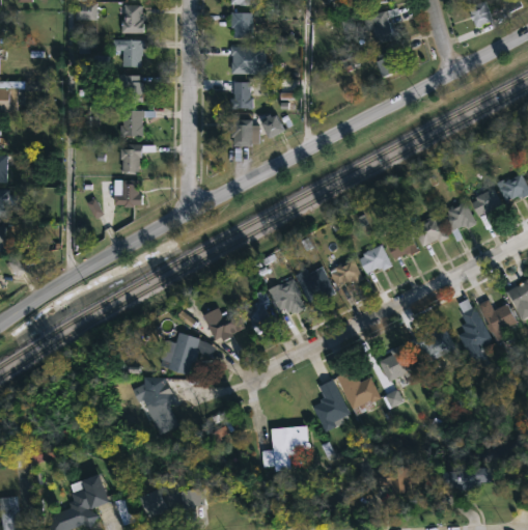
[(235,0),(237,8),(255,8),(254,0),(235,0)]
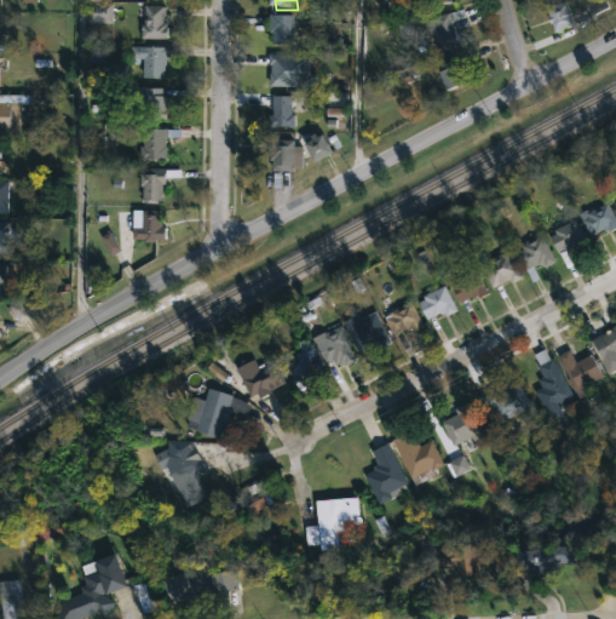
[(566,1),(576,26),(556,33),(550,17),(551,16),(547,9),(566,1)]
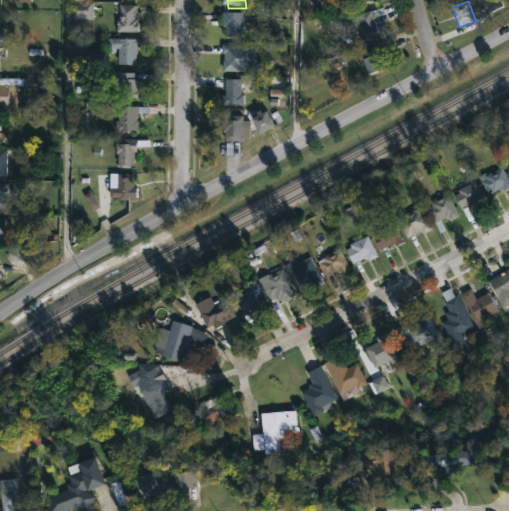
[(94,20),(73,20),(73,3),(94,3),(94,20)]
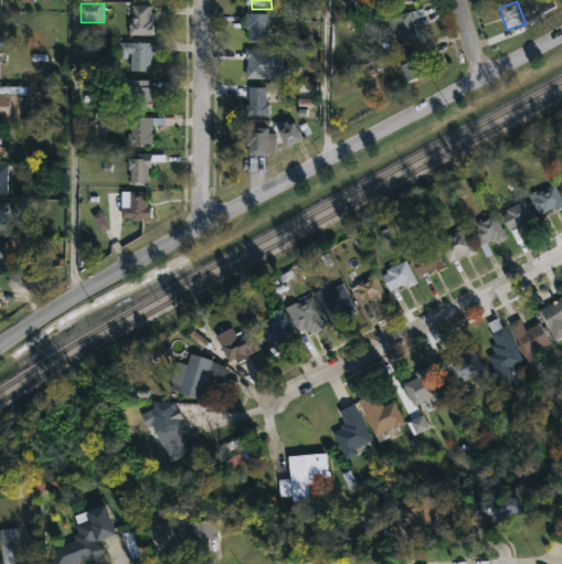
[(150,6),(152,7),(152,14),(150,14),(150,21),(152,21),(154,35),(129,35),(129,23),(133,23),(133,6),(150,6)]
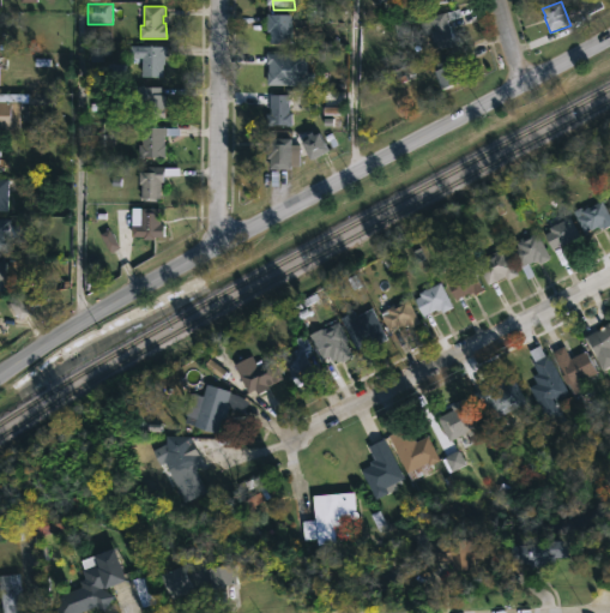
[(454,46),(439,50),(430,18),(460,8),(463,18),(448,22),(454,46)]
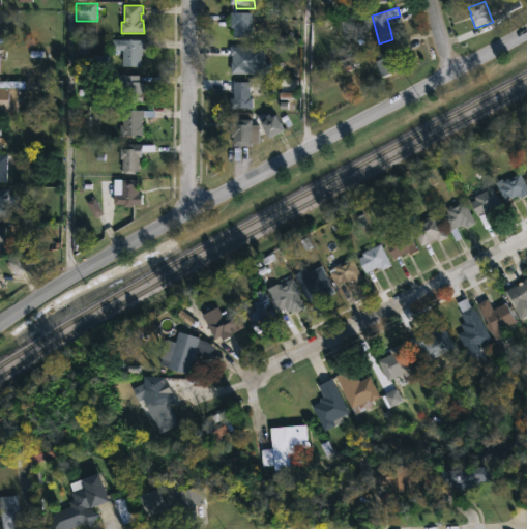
[(253,17),(252,38),(233,37),(233,28),(231,28),(231,12),(253,12),(253,17)]
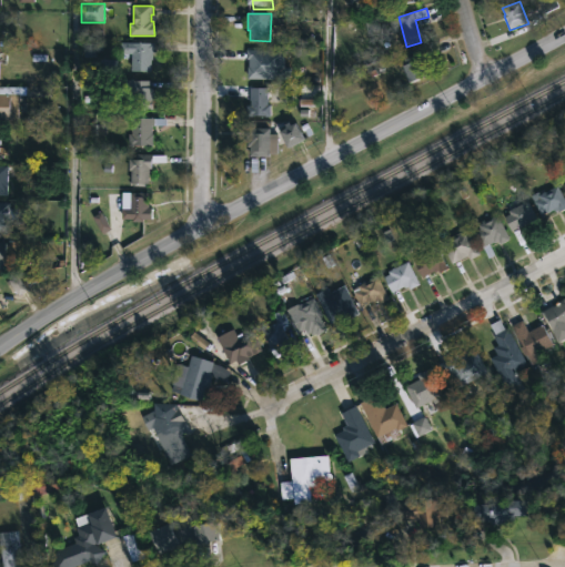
[(152,72),(132,71),(133,42),(155,43),(155,52),(153,52),(152,60),(152,72)]
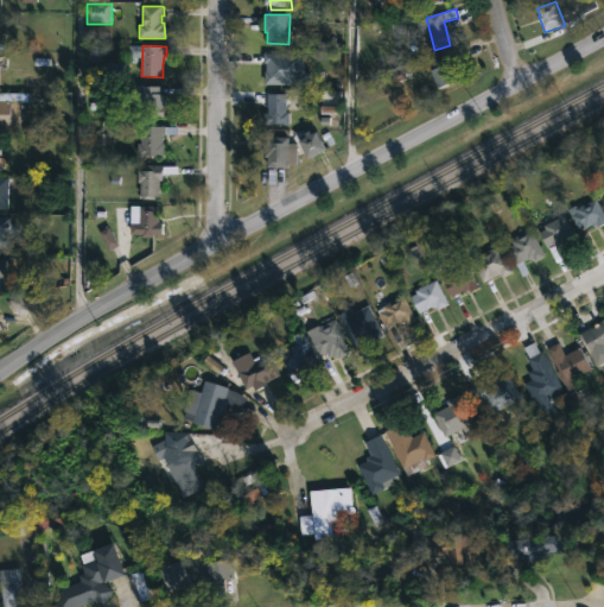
[(299,54),(299,75),(291,75),(291,86),(265,84),(266,55),(268,55),(268,54),(299,54)]
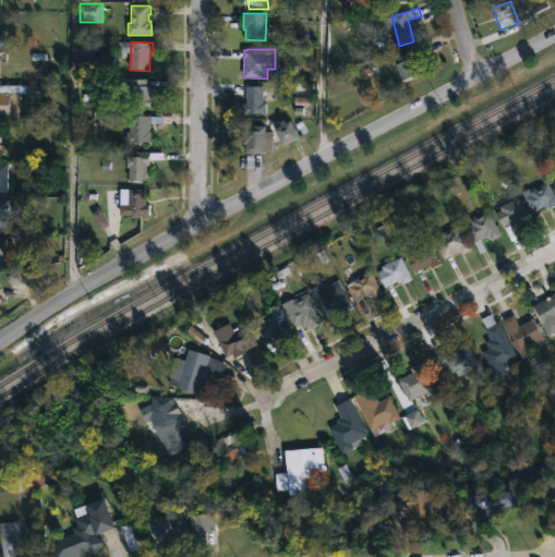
[(410,53),(412,59),(414,58),(421,75),(402,82),(396,64),(399,64),(397,58),(410,53)]
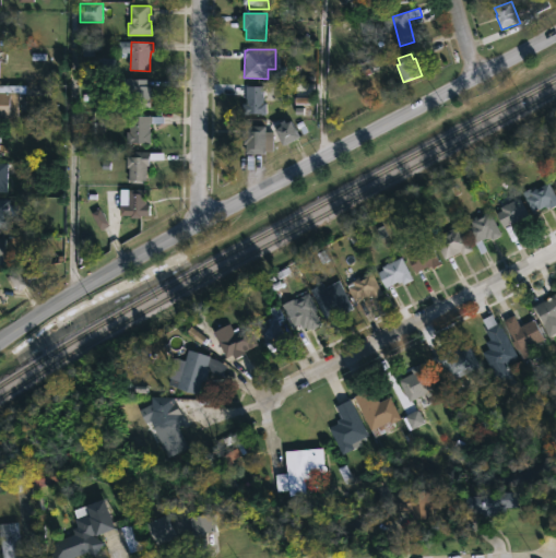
[(148,82),(148,86),(151,86),(152,90),(151,107),(131,109),(131,97),(123,96),(123,79),(148,80),(148,82)]
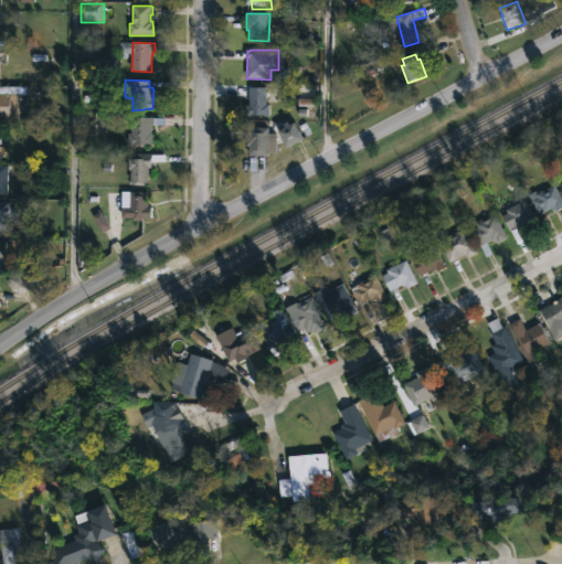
[(19,102),(18,119),(0,119),(0,86),(27,87),(27,94),(20,94),(20,102),(19,102)]
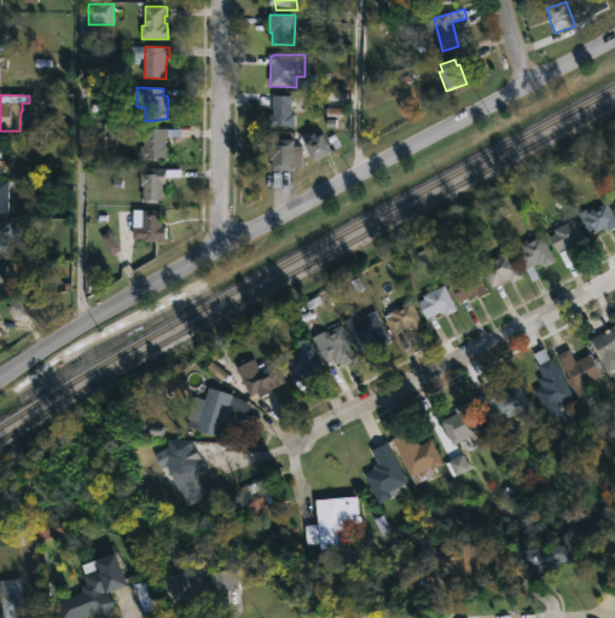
[(293,127),(267,127),(267,115),(272,115),(272,96),(293,96),(293,127)]
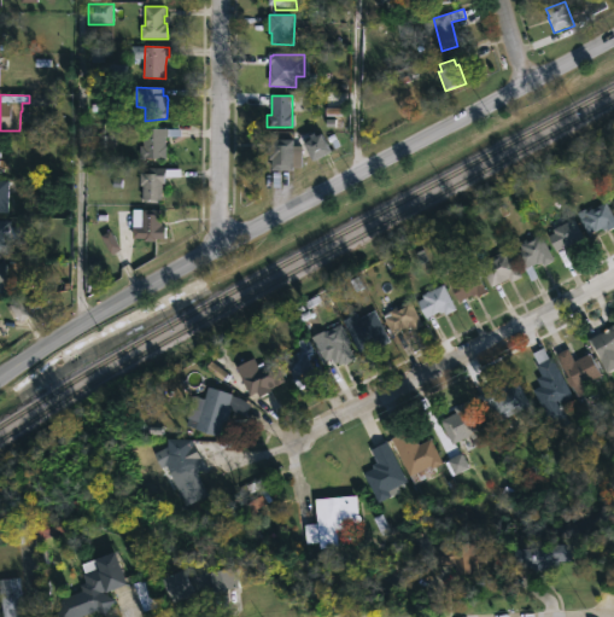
[(182,129),(182,138),(167,138),(167,159),(140,158),(140,146),(144,146),(145,128),(182,129)]
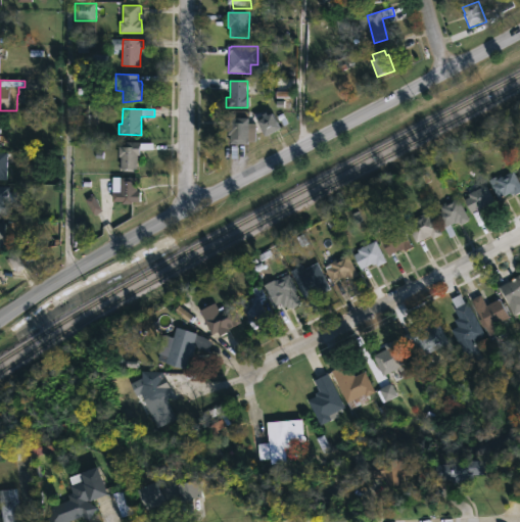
[(263,123),(271,139),(286,132),(278,115),(263,123)]
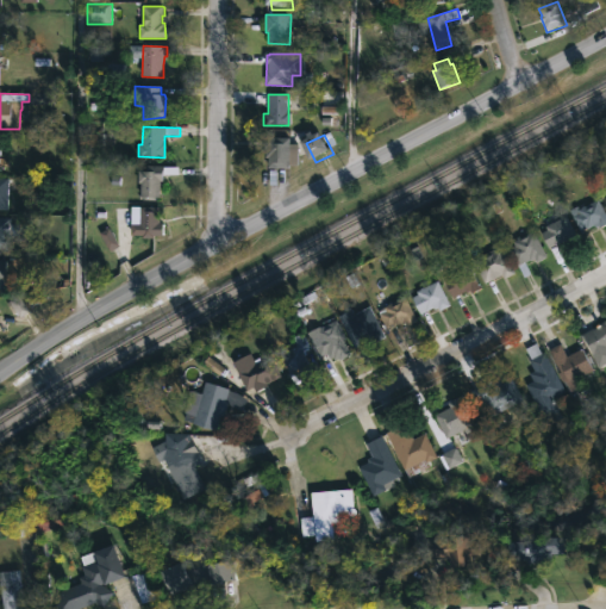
[(299,144),(299,166),(289,166),(289,169),(268,169),(268,159),(266,159),(266,149),(264,149),(264,137),(291,138),(291,144),(299,144)]
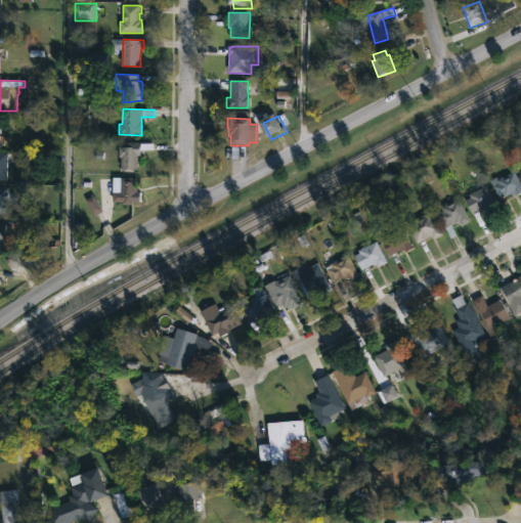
[(138,157),(138,170),(121,170),(121,158),(119,158),(119,147),(126,147),(126,142),(141,142),(141,151),(140,151),(139,157),(138,157)]
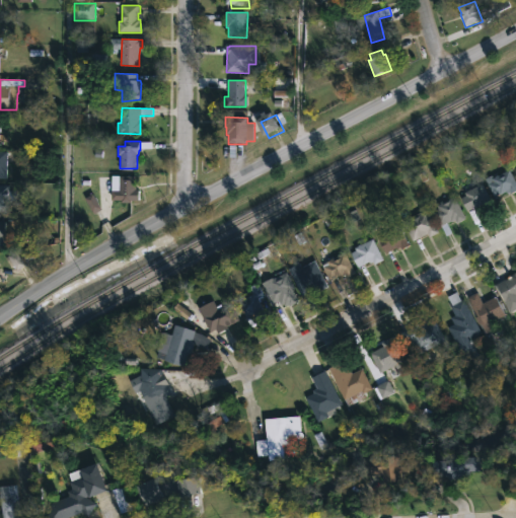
[(0,152),(13,153),(13,179),(0,178),(0,152)]
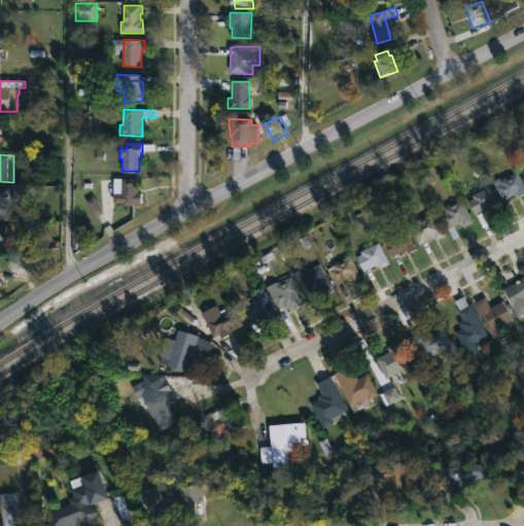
[(523,196),(516,200),(514,196),(503,201),(494,185),(518,172),(523,182),(523,196)]
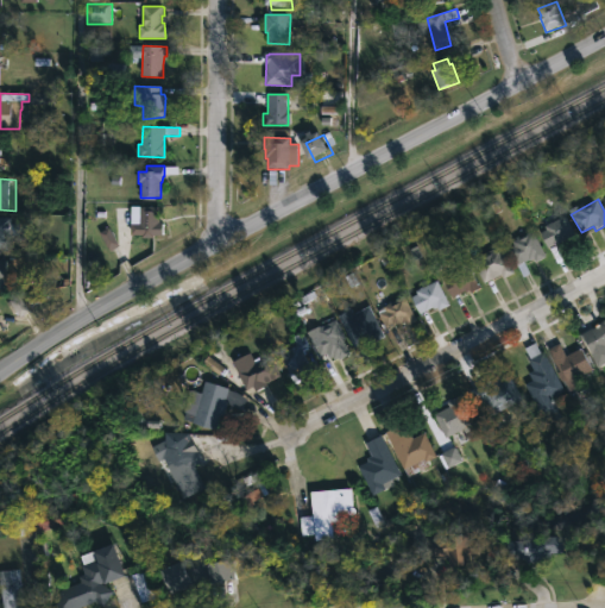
[(159,207),(161,224),(163,224),(163,236),(153,236),(153,238),(131,236),(131,225),(140,225),(139,207),(159,207)]
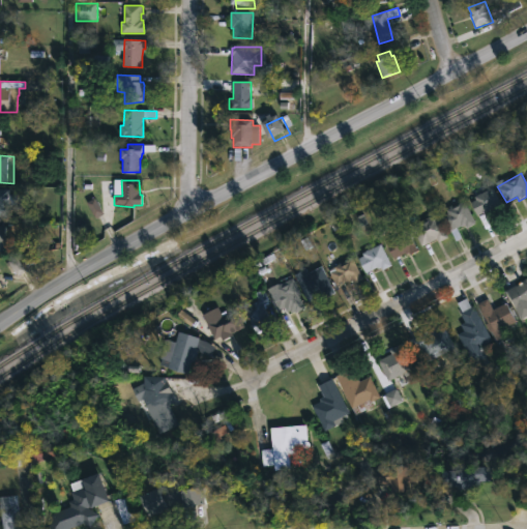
[(501,208),(491,213),(490,211),(478,217),(471,203),(476,201),(475,198),(493,187),(503,207),(501,208)]
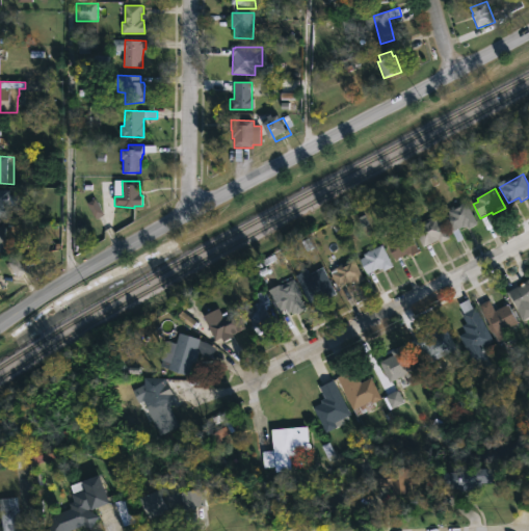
[(478,224),(469,229),(468,227),(459,229),(465,239),(458,242),(445,218),(450,215),(448,212),(467,203),(478,224)]
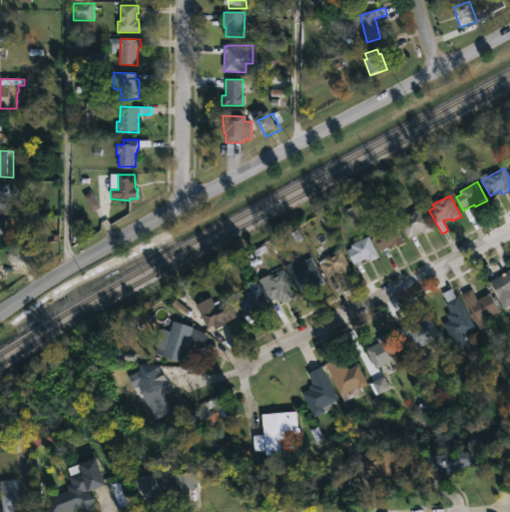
[(435,230),(426,235),(424,231),(409,239),(399,219),(422,207),(435,230)]
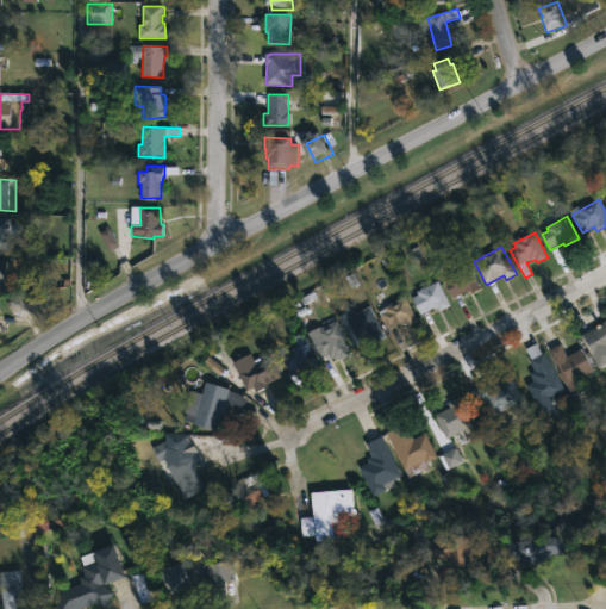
[(0,263),(0,291),(11,292),(11,263),(0,263)]
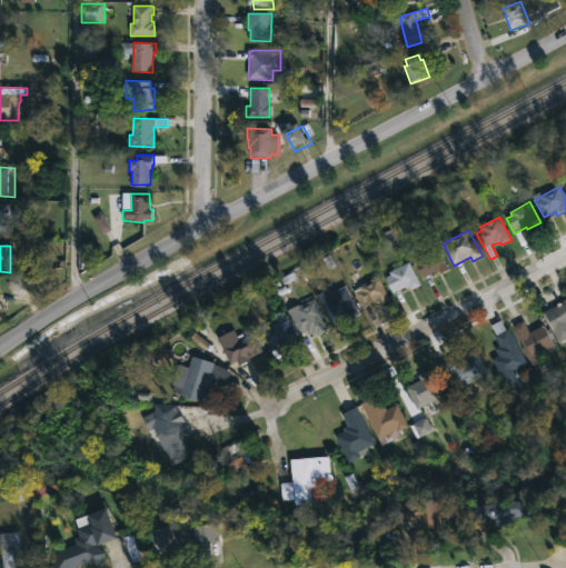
[(450,270),(442,275),(440,270),(424,279),(415,260),(439,248),(450,270)]
